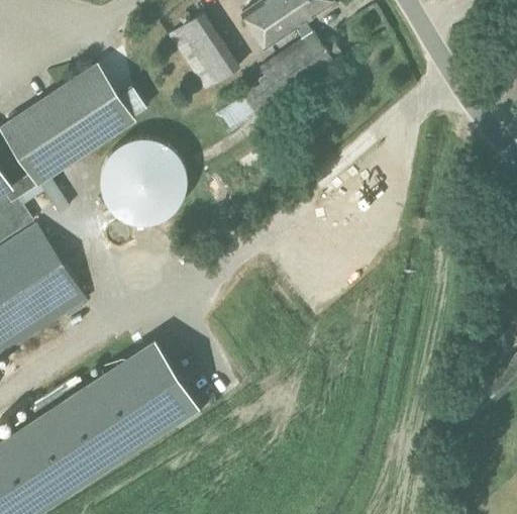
[(295,28),(302,39),(312,32),(305,22),(335,2),(333,0),(264,0),(242,14),(266,48),(295,28)]
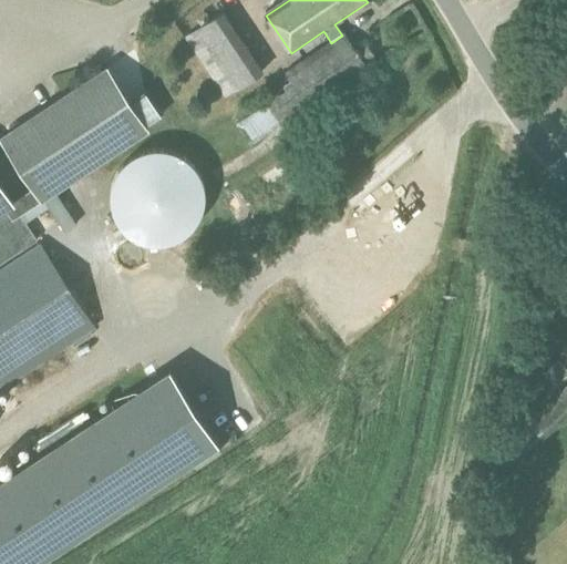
[(224,13),(184,40),(225,101),(263,74),(224,13)]
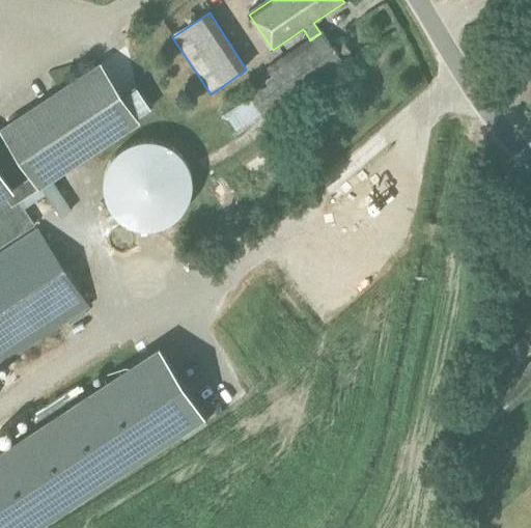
[(343,63),(333,49),(322,32),(320,33),(310,40),(267,70),(272,78),(259,85),(262,90),(250,98),(250,99),(263,119),(267,123),(347,70),(343,63)]
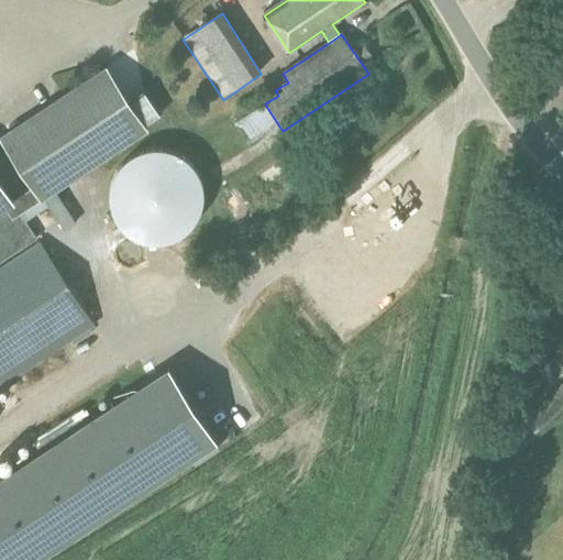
[(107,72),(2,140),(34,189),(13,204),(14,205),(13,205),(20,215),(146,131),(107,72)]
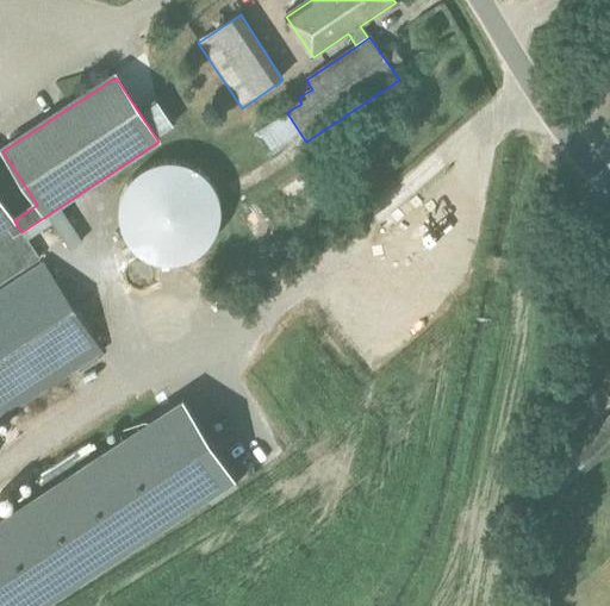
[(273,113),(248,135),(265,156),(291,135),(273,113)]
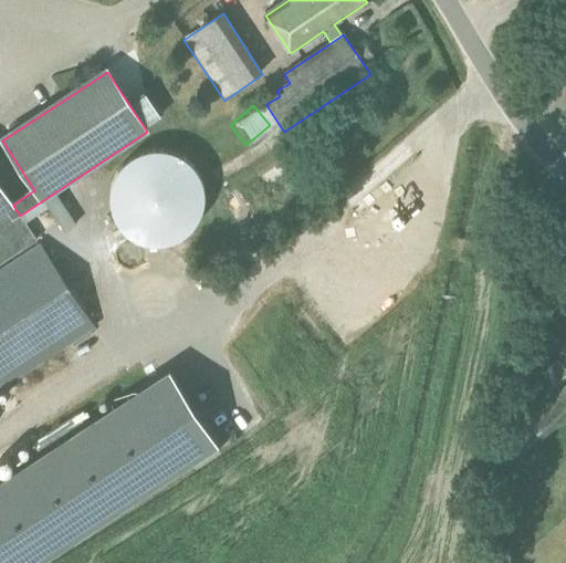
[(114,262),(203,227),(173,148),(83,185),(114,262)]
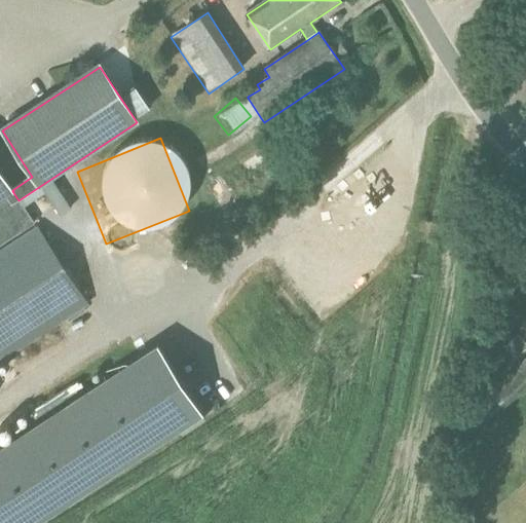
[(0,248),(35,225),(19,200),(12,191),(13,191),(12,190),(0,171),(0,248)]
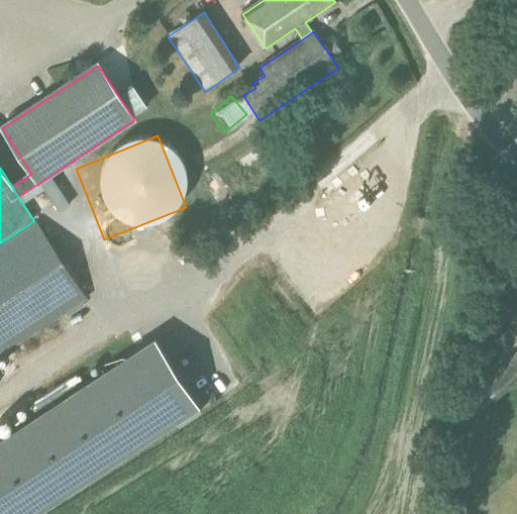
[(36,224),(0,247),(0,357),(87,302),(36,224)]
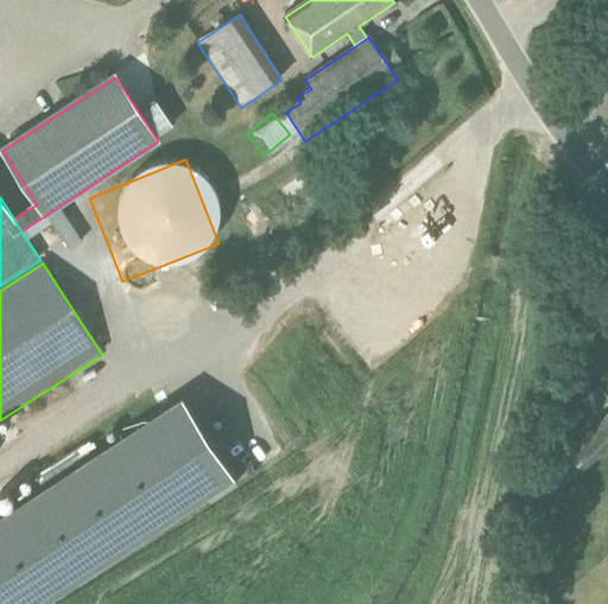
[(209,503),(238,484),(182,401),(0,520),(0,603),(38,603),(204,495),(209,503)]
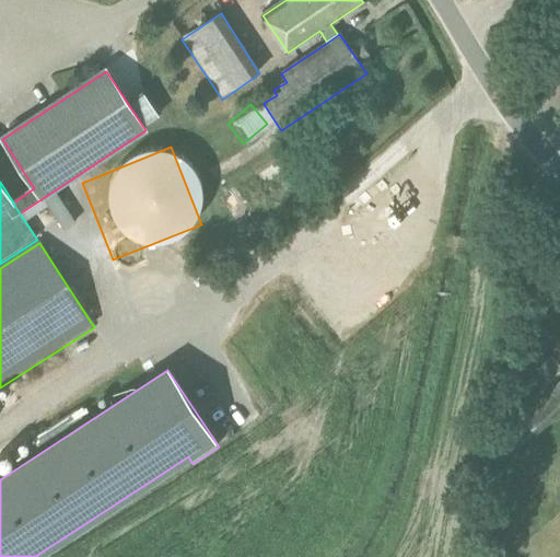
[(559,382),(518,419),(536,438),(559,416),(559,382)]
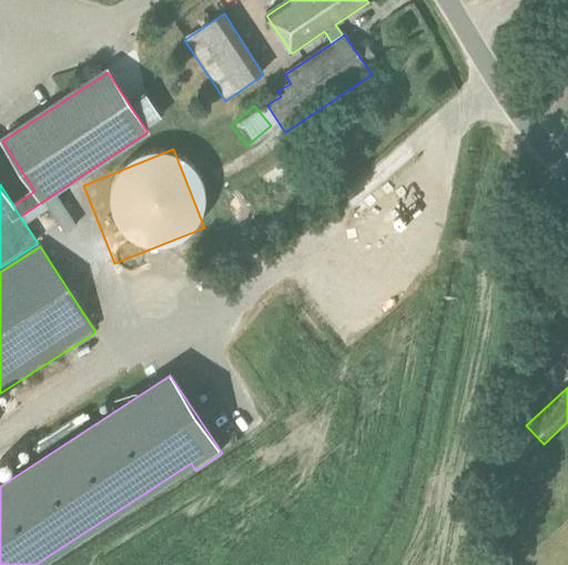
[(17,453),(33,440),(27,431),(10,444),(17,453)]
